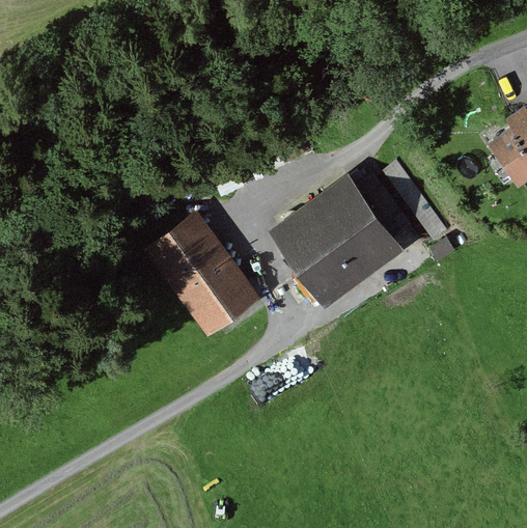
[(526,113),(492,139),(524,184),(526,181),(526,113)]
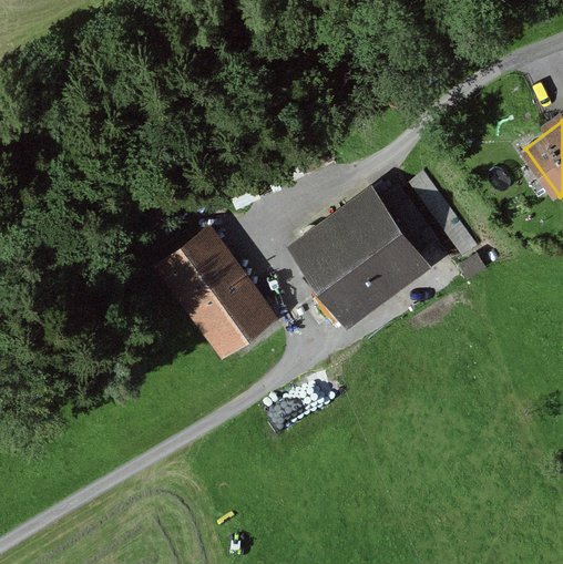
[(421,167),(406,180),(461,255),(477,243),(421,167)]
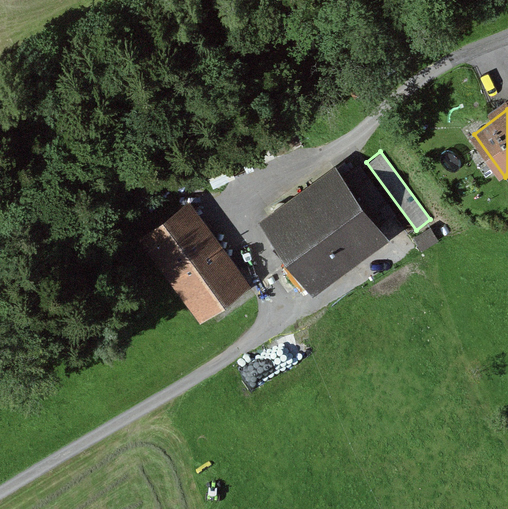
[(337,164),(261,221),(317,295),(393,238),(337,164)]
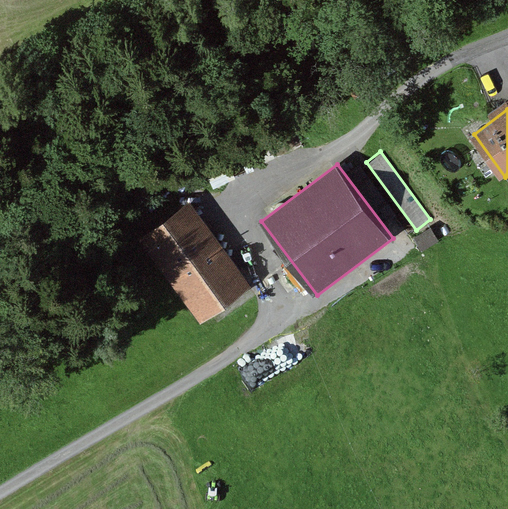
[(192,203),(140,239),(200,324),(251,288),(192,203)]
